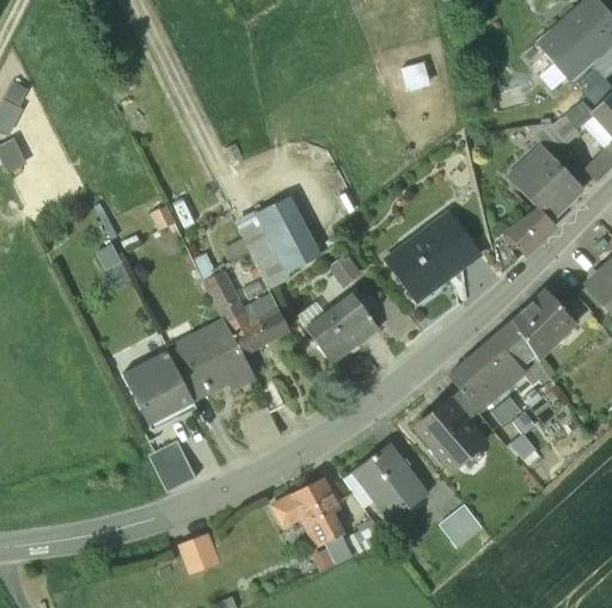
[(611,11),(603,0),(579,0),(536,37),(571,79),(611,43),(611,11)]
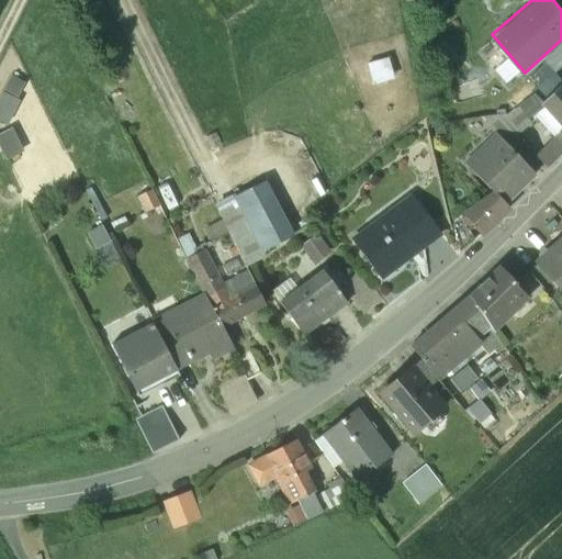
[(398,54),(348,70),(351,79),(358,77),(361,87),(404,73),(398,54)]
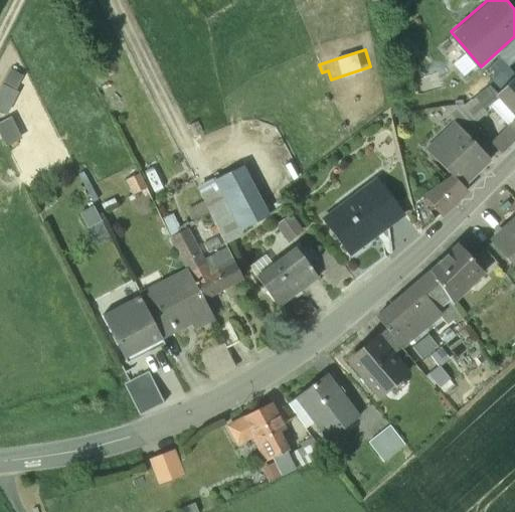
[(512,77),(502,68),(488,81),(490,83),(498,92),(512,77)]
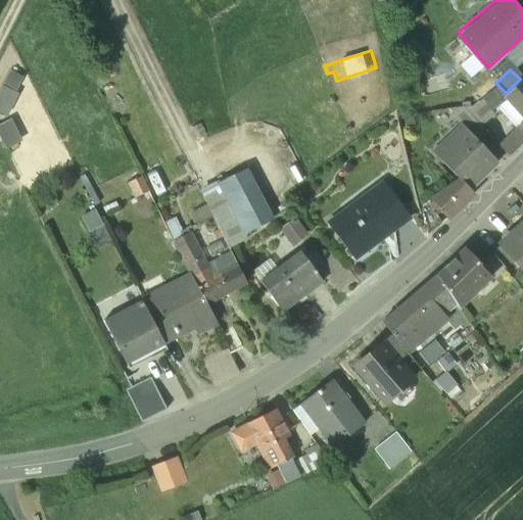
[(522,76),(520,79),(506,93),(508,96),(522,112),(522,120),(519,125),(522,128),(522,76)]
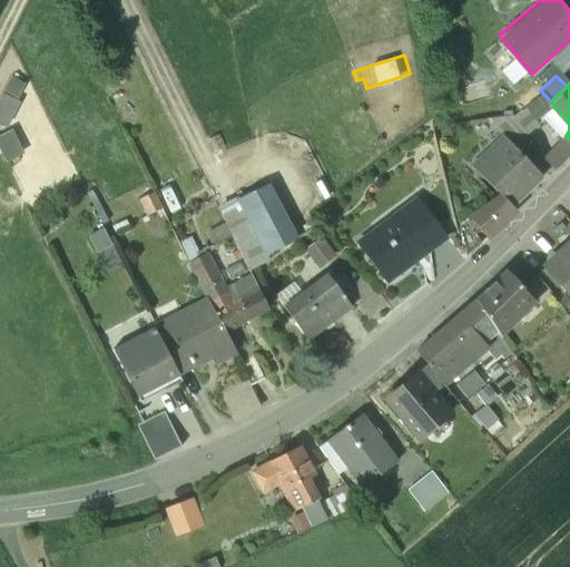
[(542,93),(526,105),(537,117),(553,105),(551,101),(542,93)]
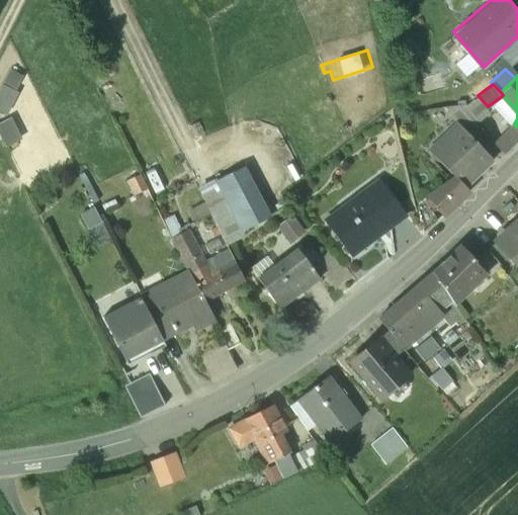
[(467,102),(458,104),(472,118),(488,106),(478,95),(467,102)]
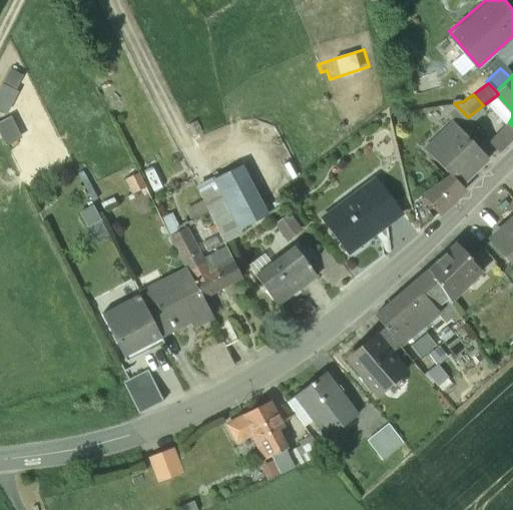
[(432,106),(451,125),(455,122),(466,133),(475,124),(468,117),(454,103),(432,106)]
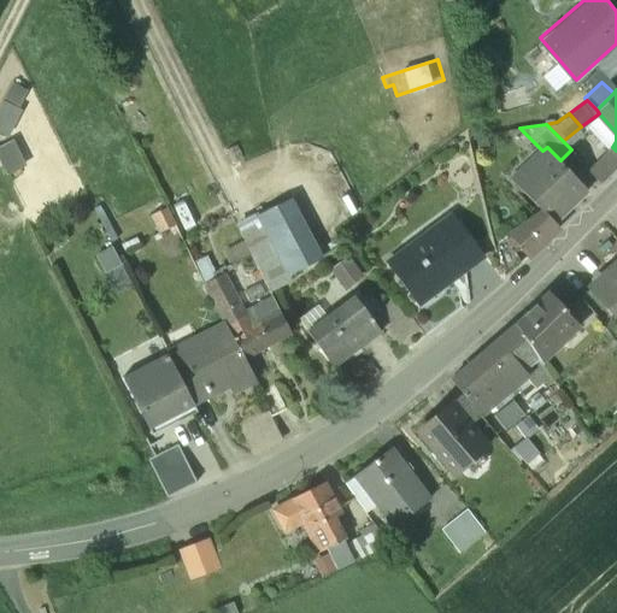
[(560,160),(547,147),(542,151),(512,177),(554,219),(587,189),(560,160)]
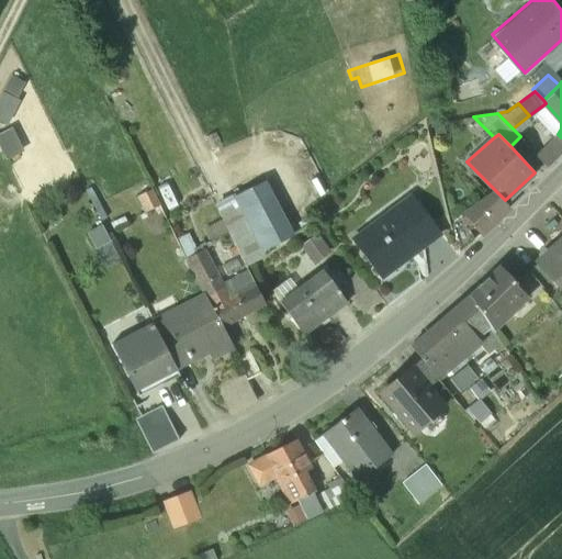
[(561,153),(561,137),(558,134),(538,155),(549,166),(561,153)]
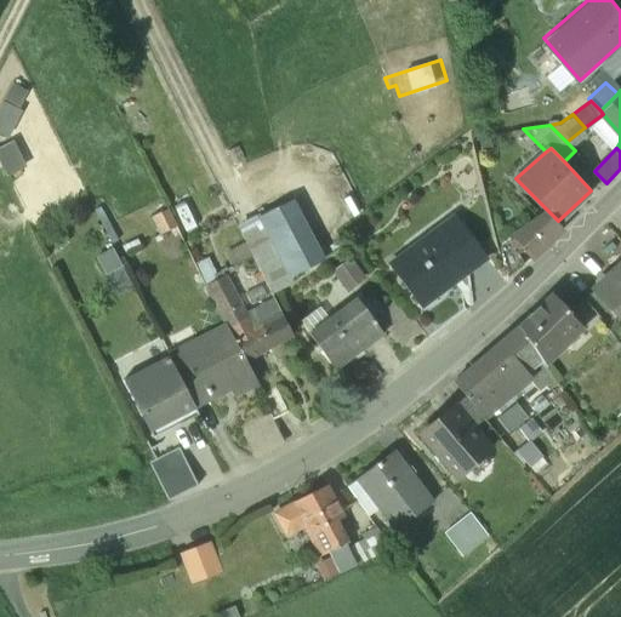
[(237,222),(269,287),(331,256),(300,192),(237,222)]
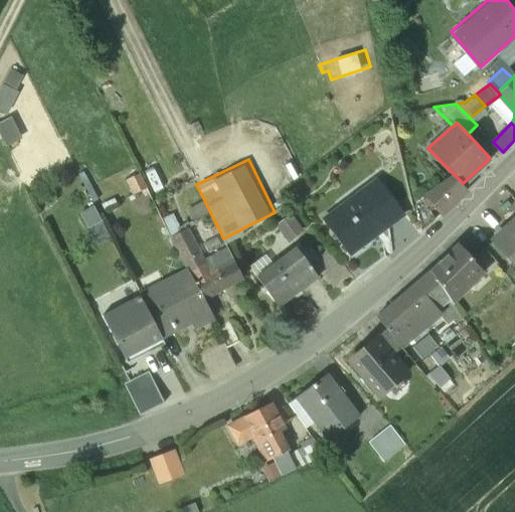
[(467,188),(453,175),(439,183),(424,194),(428,198),(442,213),(467,188)]
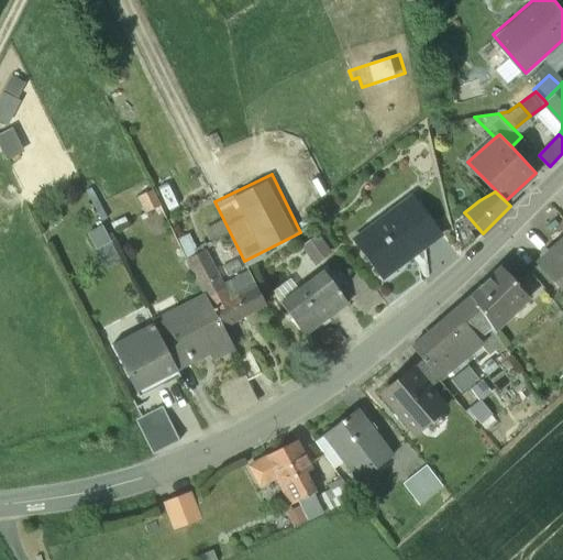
[(441,231),(414,194),(353,239),(354,241),(360,237),(370,250),(364,254),(381,276),(383,275),(379,270),(406,249),(410,254),(412,253),(408,248),(420,238),(424,243),(441,231)]
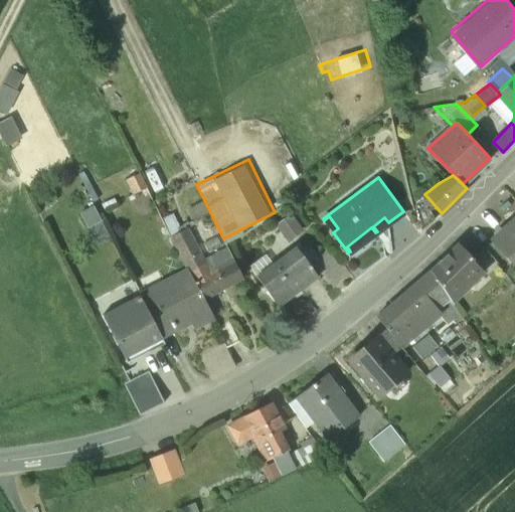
[(436,217),(424,201),(428,198),(424,194),(414,201),(421,228),(436,217)]
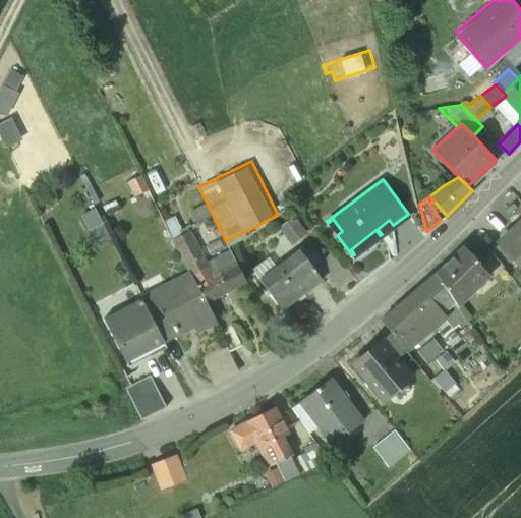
[(181,228),(174,216),(164,221),(170,233),(181,228)]
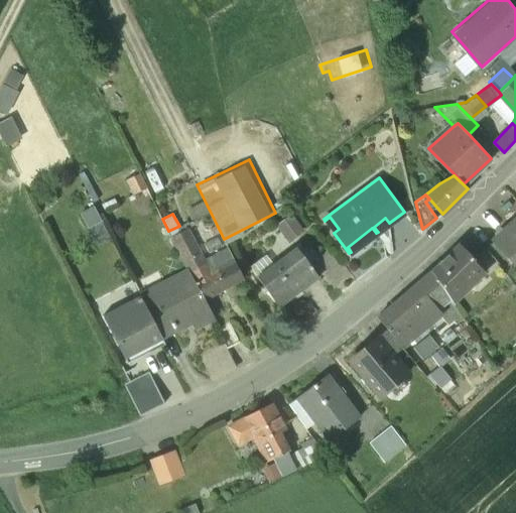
[(300,227),(291,215),(278,223),(287,236),(300,227)]
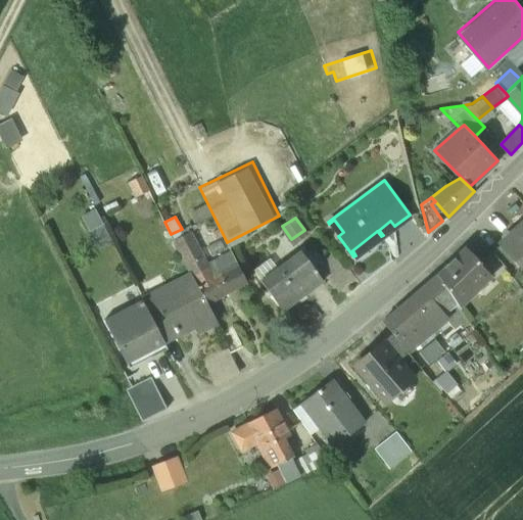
[(522,222),(501,243),(520,265),(522,267),(522,222)]
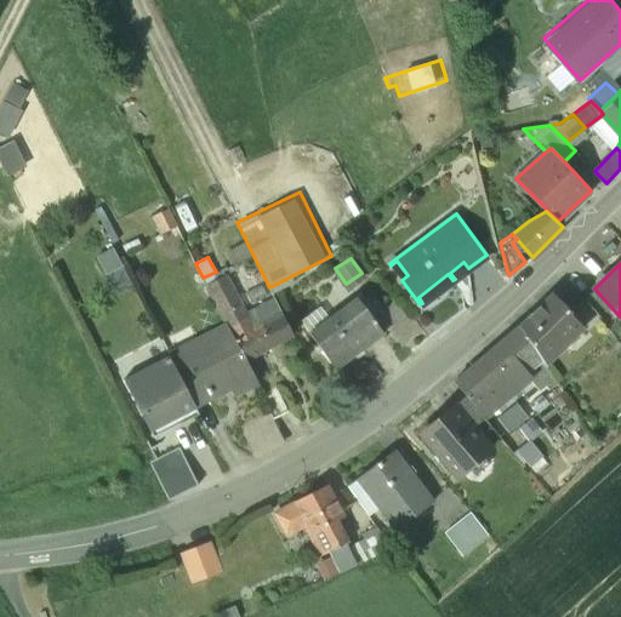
[(216,272),(203,278),(221,314),(241,304),(222,269),(216,272)]
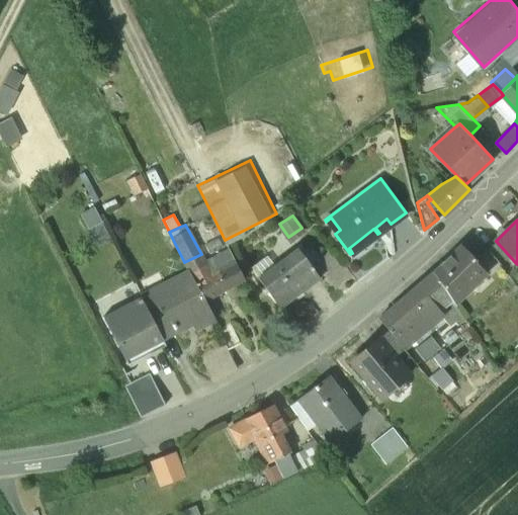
[(496,241),(489,248),(498,258),(502,264),(507,270),(515,262),(496,241)]
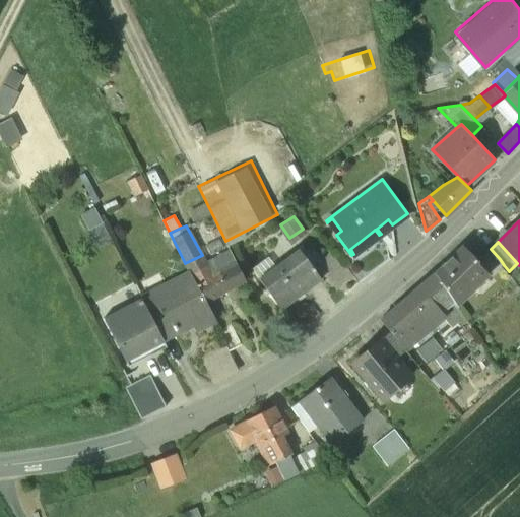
[(477,259),(462,244),(435,272),(454,301),(488,272),(475,260),(477,259)]
